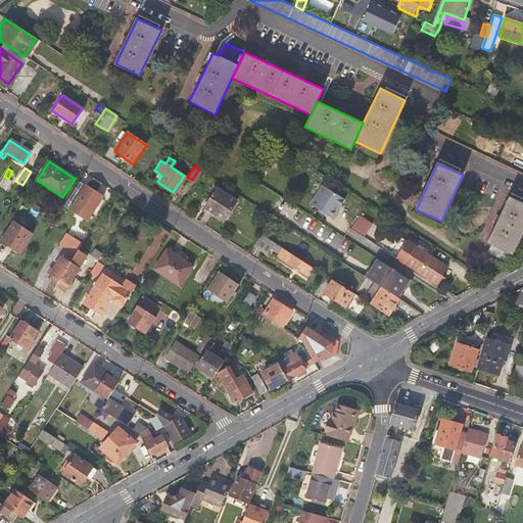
[(8,179),(4,176),(0,181),(0,185),(5,189),(11,181),(8,179)]
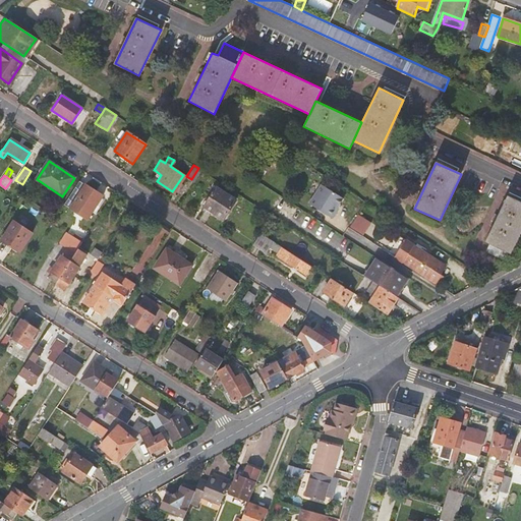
[(106,198),(78,181),(64,204),(89,219),(93,212),(97,214),(106,198)]
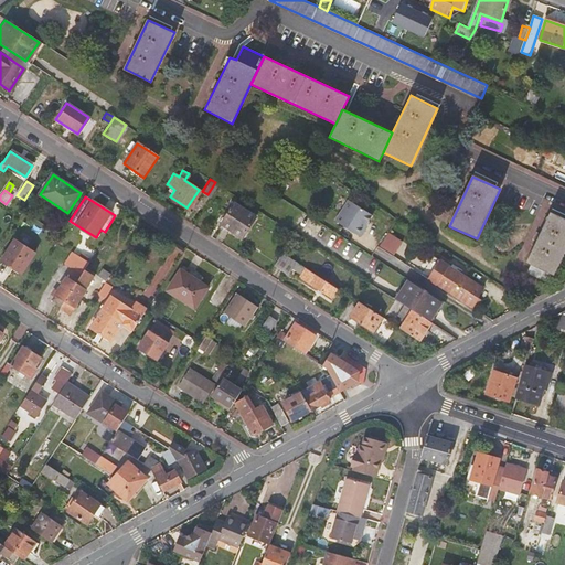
[(348,200),(341,210),(365,225),(366,224),(372,215),(348,200)]
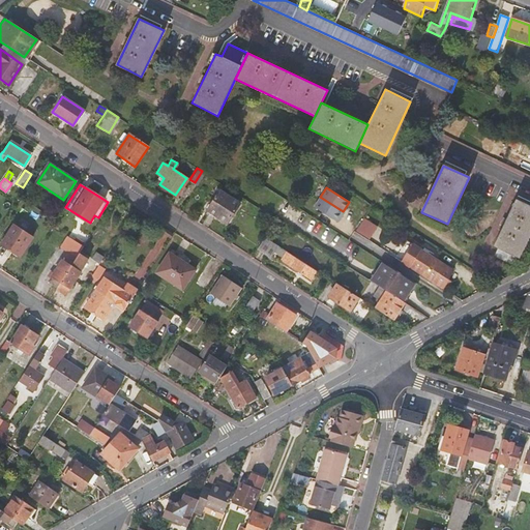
[(219,189),(213,199),(207,209),(227,223),(239,203),(219,189)]
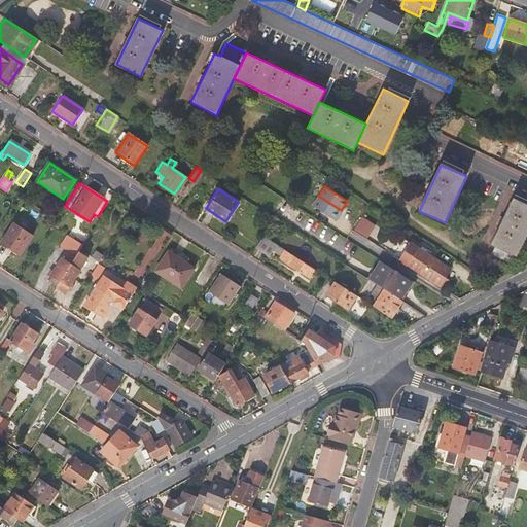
[(318,196),(312,206),(336,220),(341,213),(340,212),(341,210),(318,196)]
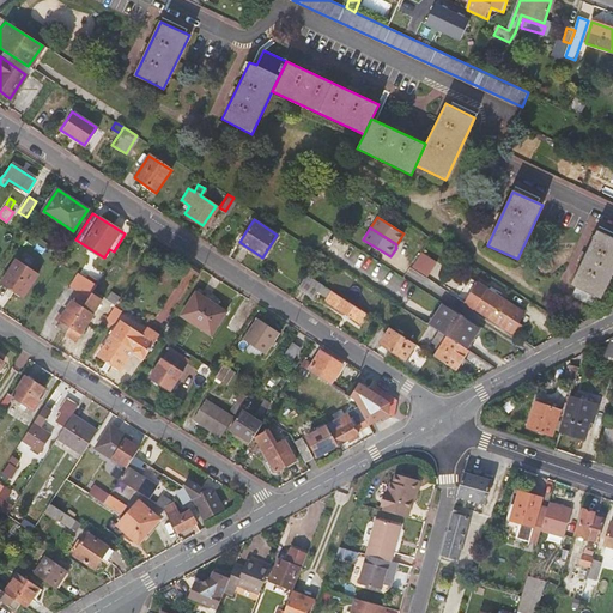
[(612,238),(598,231),(571,285),(580,289),(576,297),(594,305),(598,297),(602,299),(612,275),(612,238)]
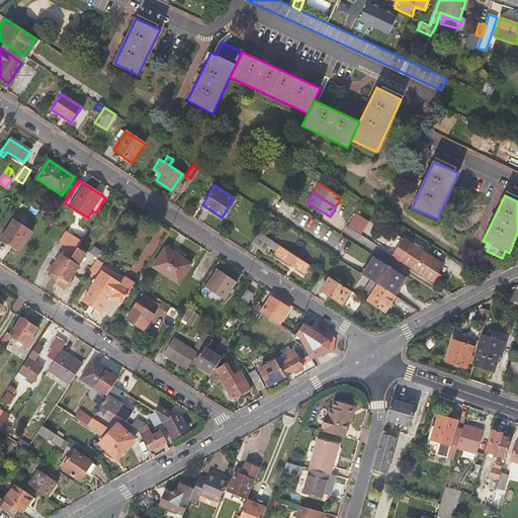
[(348,227),(361,235),(369,223),(356,213),(348,227)]
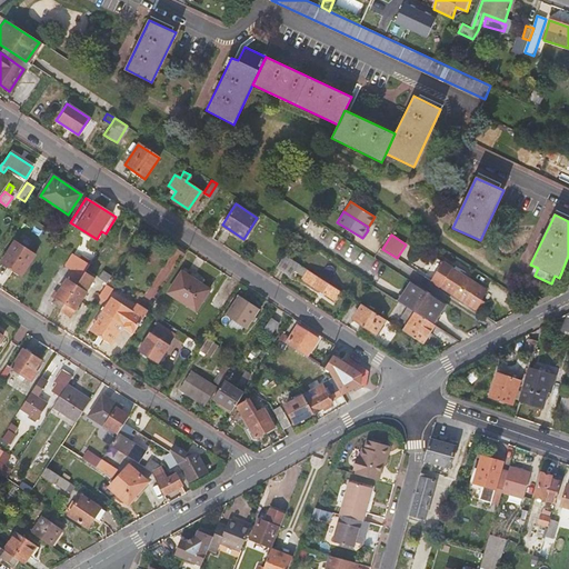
[(15,242),(1,263),(21,277),(35,256),(15,242)]
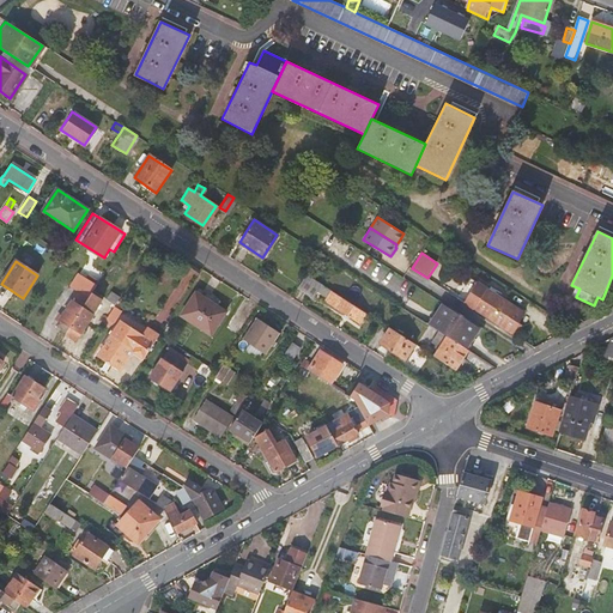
[(56,326),(66,333),(91,293),(97,284),(79,272),(70,286),(79,291),(56,326)]
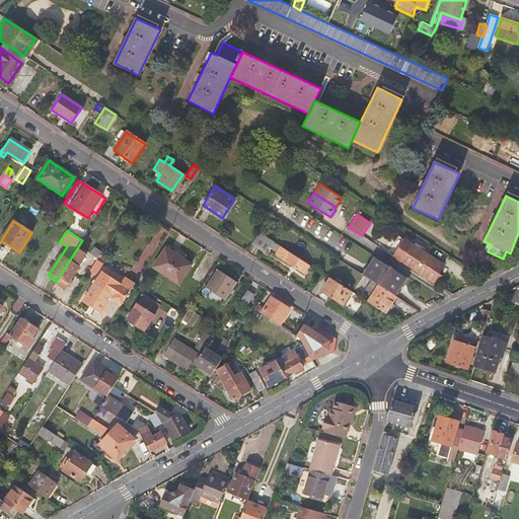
[(266,251),(273,240),(260,232),(252,243),(266,251)]
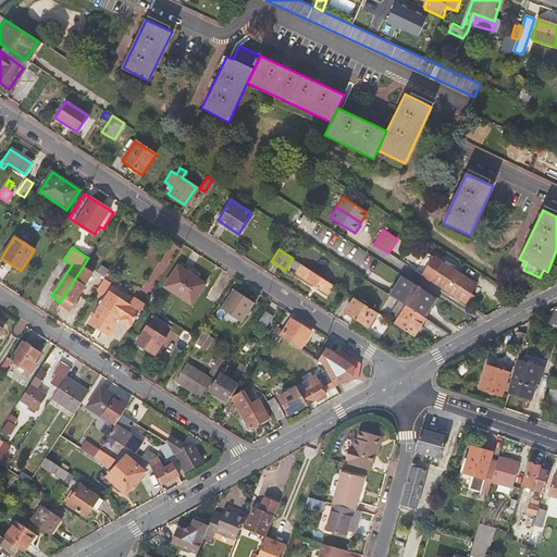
[(459,273),(428,254),(422,262),(416,271),(447,292),(459,273)]
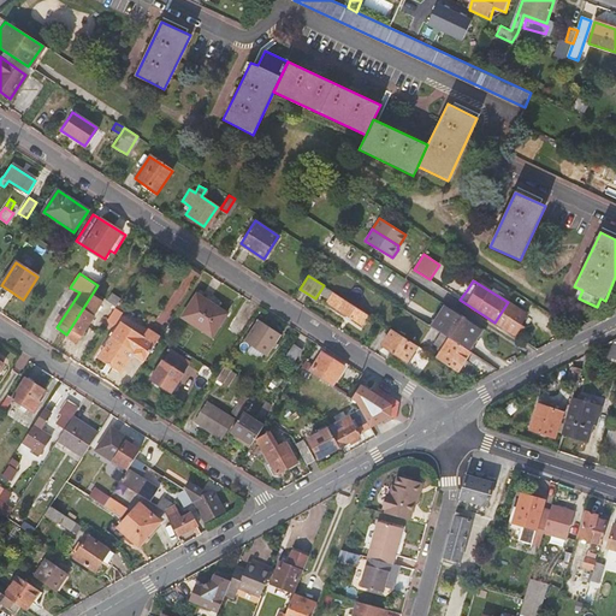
[(199,290),(196,295),(218,308),(221,302),(199,290)]
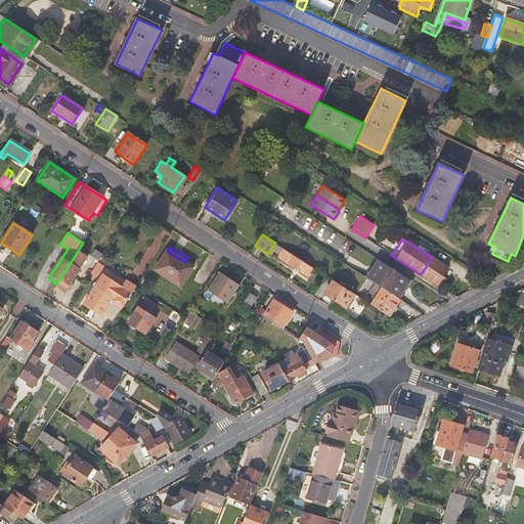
[(308,275),(313,267),(285,249),(279,258),(308,275)]
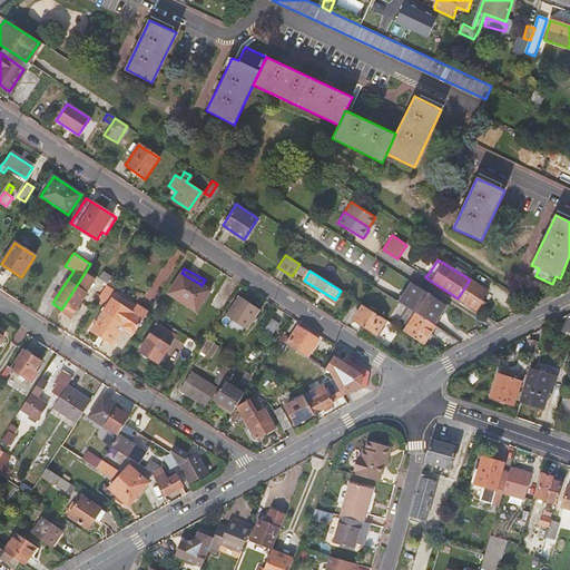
[(61,310),(72,316),(75,313),(78,314),(81,307),(79,306),(96,281),(85,273),(61,310)]
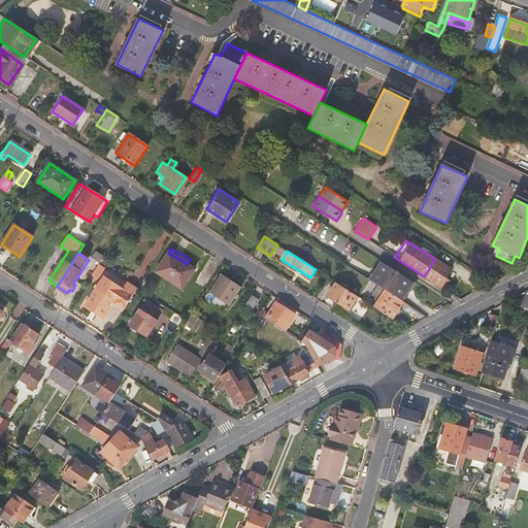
[(187,264),(168,253),(158,271),(184,286),(194,268),(187,264)]
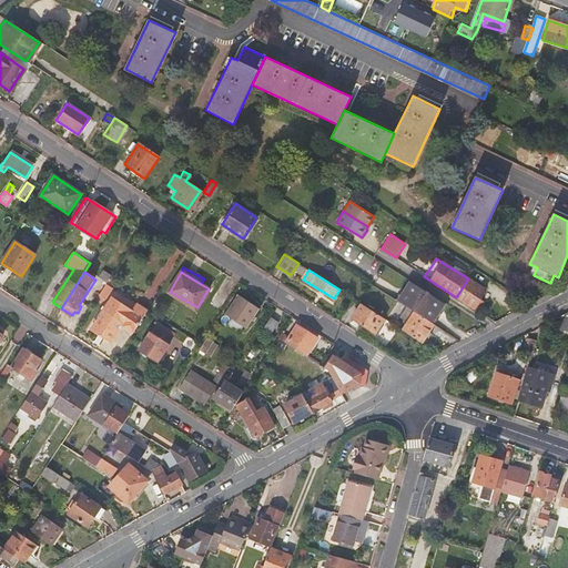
[(94,290),(100,294),(105,284),(109,281),(102,277),(94,290)]
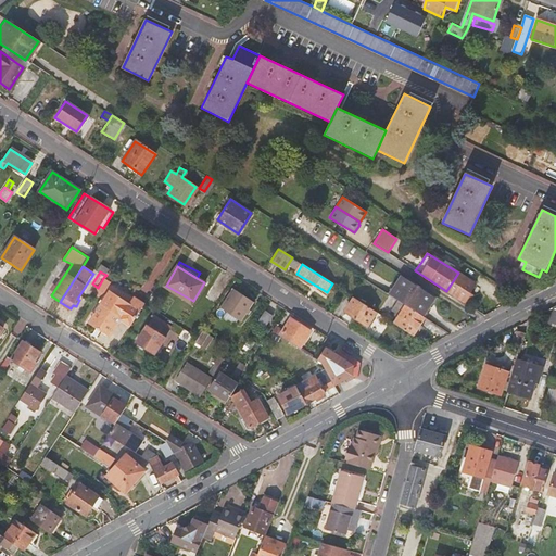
[(464,301),(469,292),(475,283),(458,273),(446,291),(464,301)]
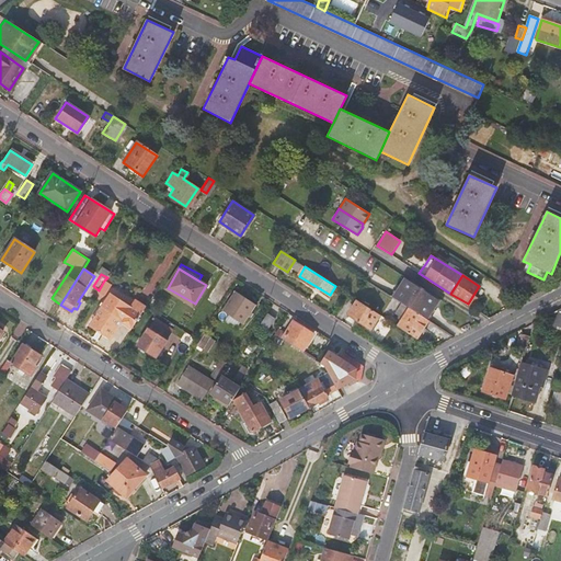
[(426,318),(439,298),(405,277),(393,296),(410,307),(426,318)]
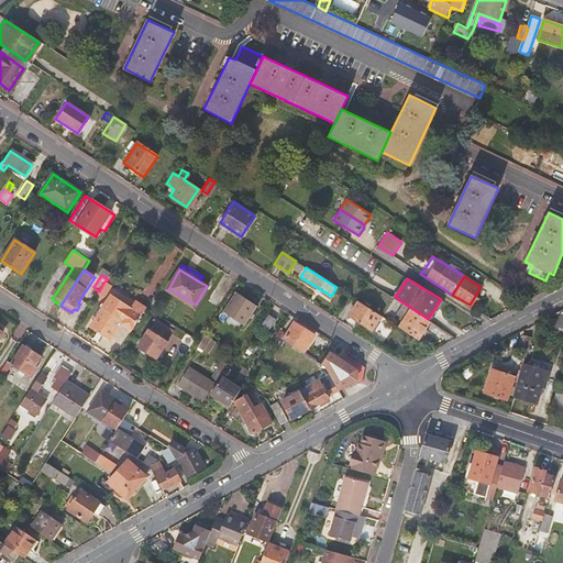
[(111,286),(105,282),(99,291),(98,293),(105,297),(111,286)]
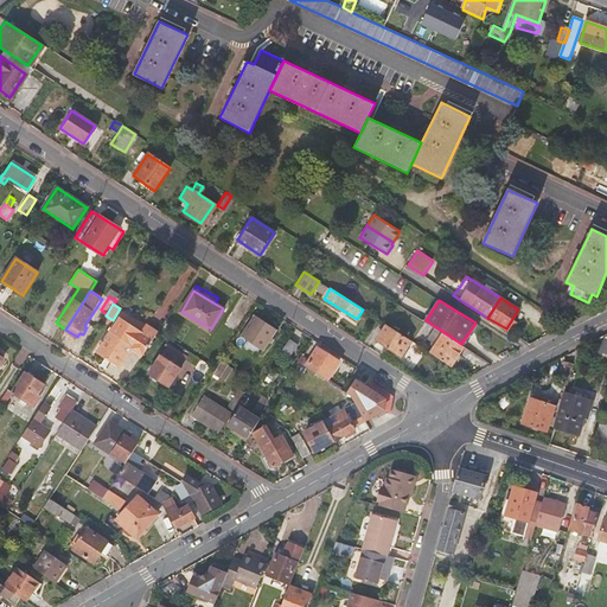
[(579,318),(562,307),(556,318),(567,325),(579,318)]
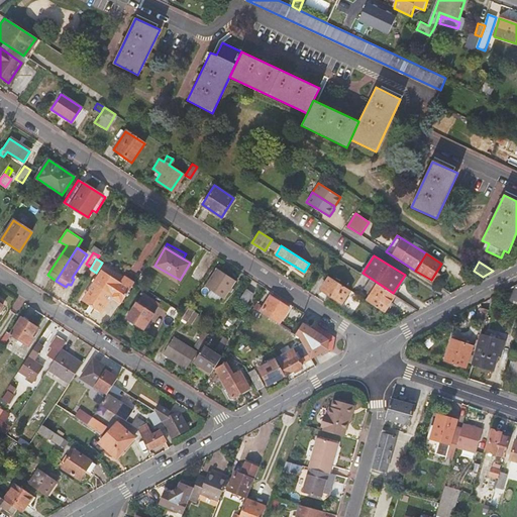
[(217,269),(206,286),(224,298),(235,281),(217,269)]
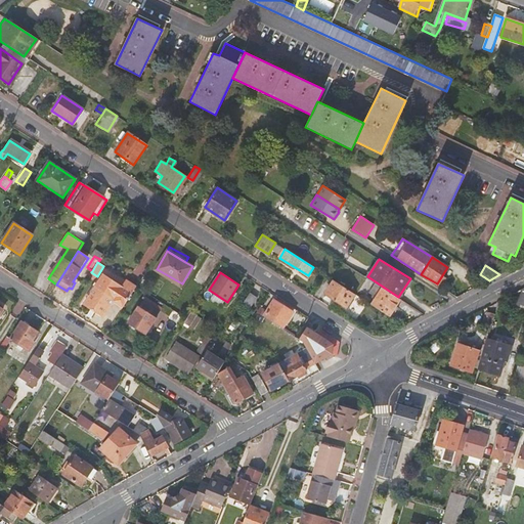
[(114,301),(123,307),(136,288),(126,281),(122,288),(102,276),(84,305),(102,317),(114,301)]
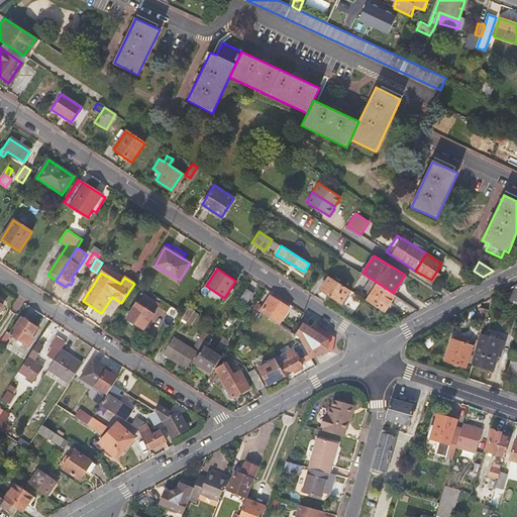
[(341,303),(349,290),(328,277),(321,289),(341,303)]
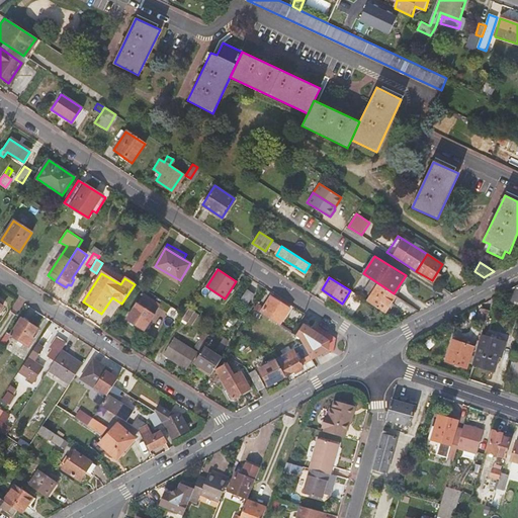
[(384,313),(396,294),(394,293),(378,283),(367,301),(384,313)]
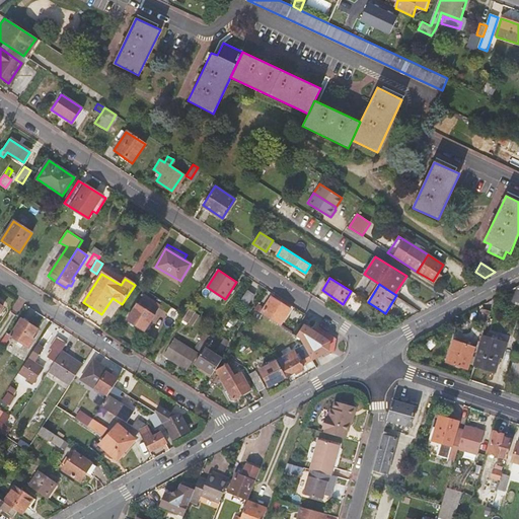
[(247,291),(240,303),(247,308),(255,296),(247,291)]
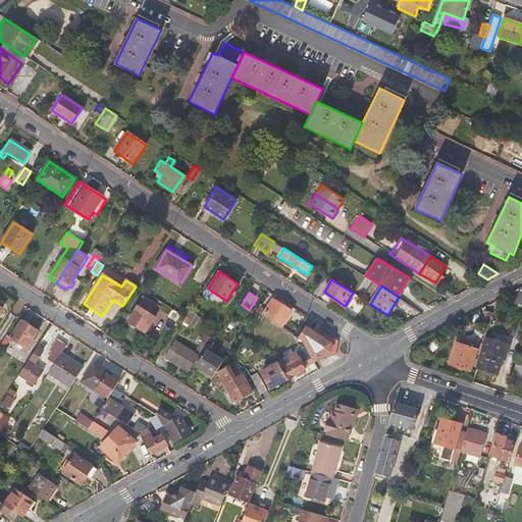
[(273,299),(262,315),(281,327),(292,311),(273,299)]
